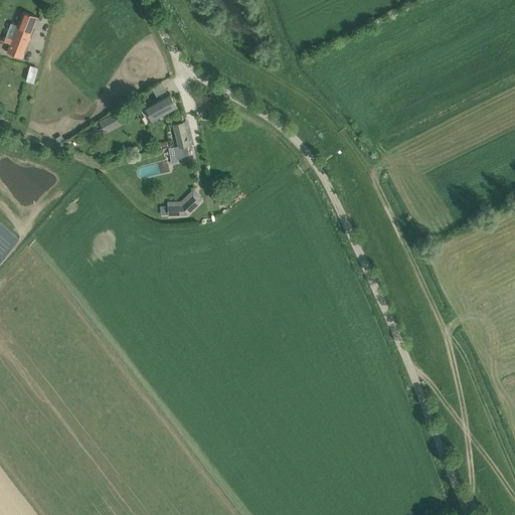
[(8,52),(21,57),(37,17),(24,11),(18,25),(12,23),(4,41),(11,44),(8,52)]
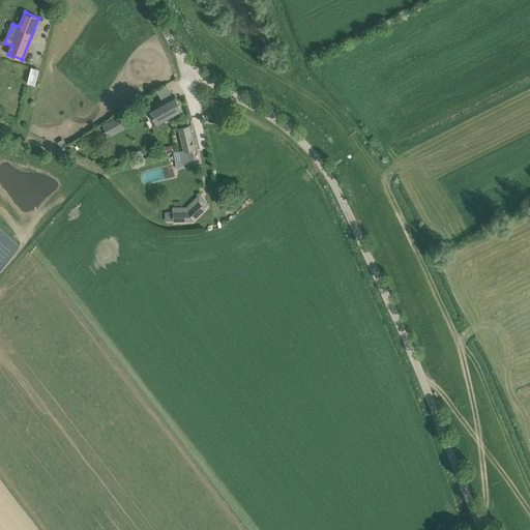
[(27,82),(35,85),(39,68),(31,66),(27,82)]
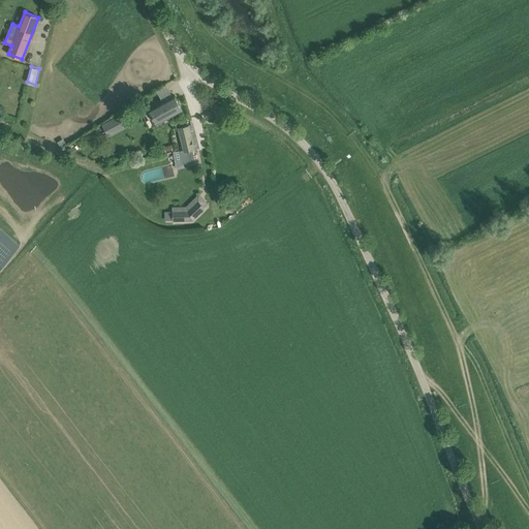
[(168,85),(157,90),(161,101),(173,97),(168,85)]
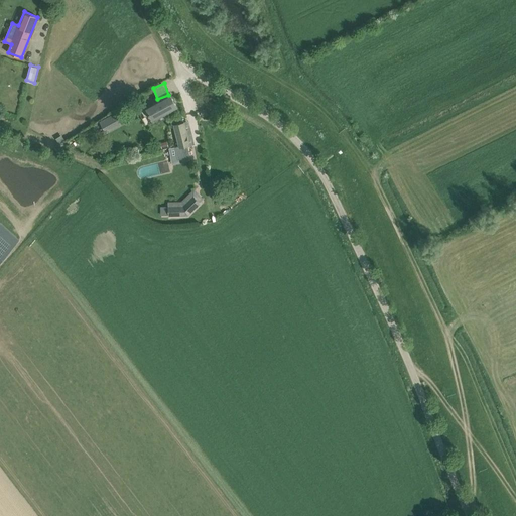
[(145,107),(153,121),(178,108),(170,94),(145,107)]
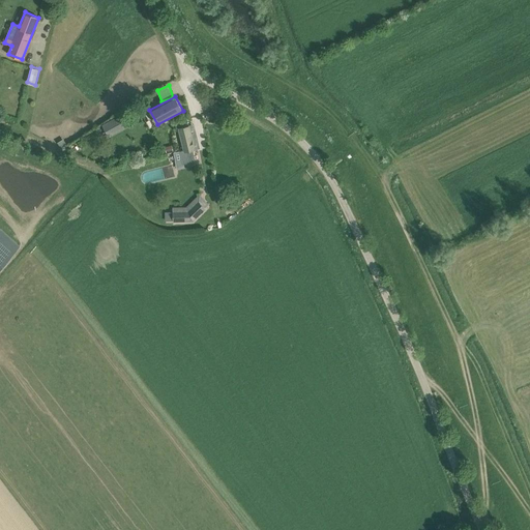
[(211,111),(205,113),(207,119),(213,118),(211,111)]
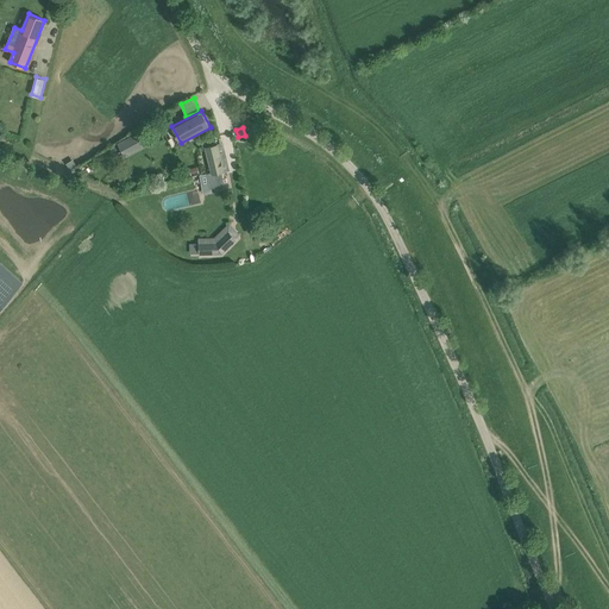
[(150,144),(143,130),(118,143),(125,157),(150,144)]
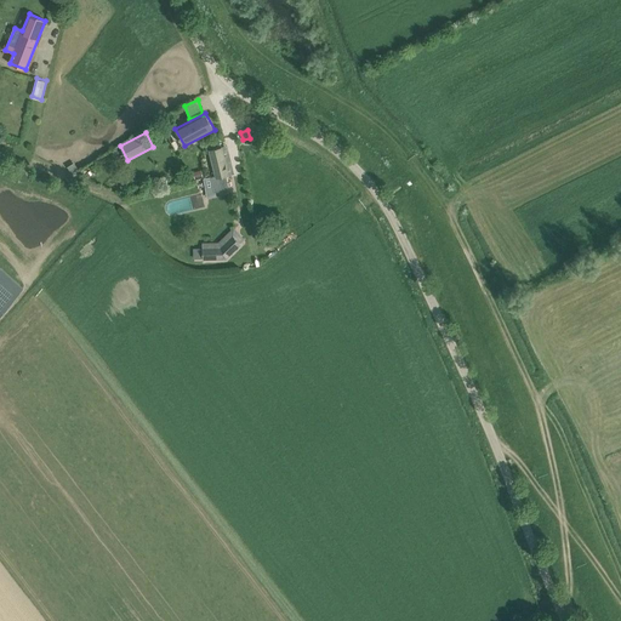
[(221,142),(206,146),(208,153),(211,153),(215,171),(212,172),(216,191),(227,188),(224,175),(228,175),(221,142)]
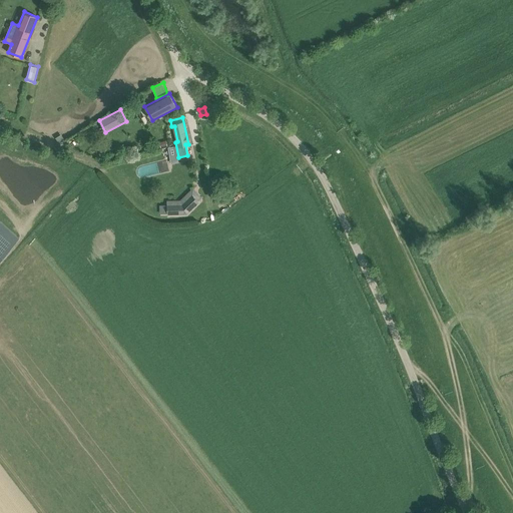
[(187,213),(199,201),(192,194),(182,204),(167,204),(168,214),(187,213)]
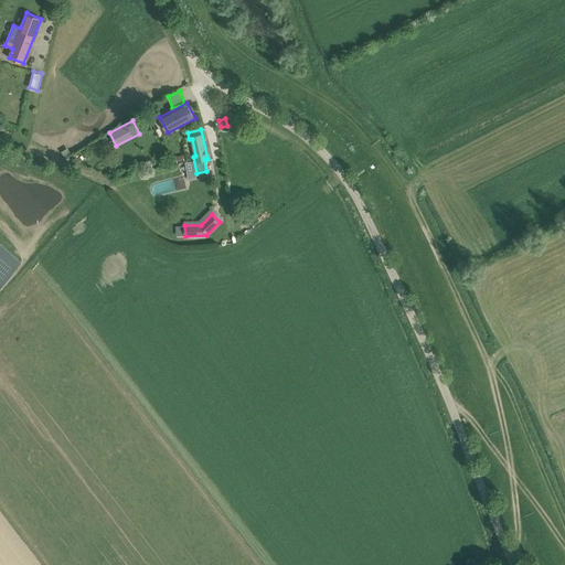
[(0,245),(0,284),(19,263),(0,245)]
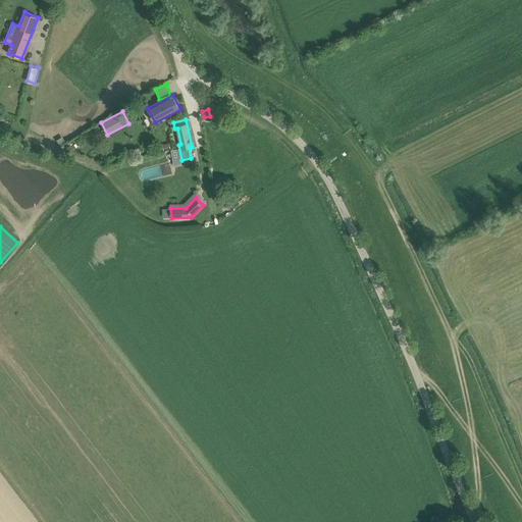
All buildings are outlined.
